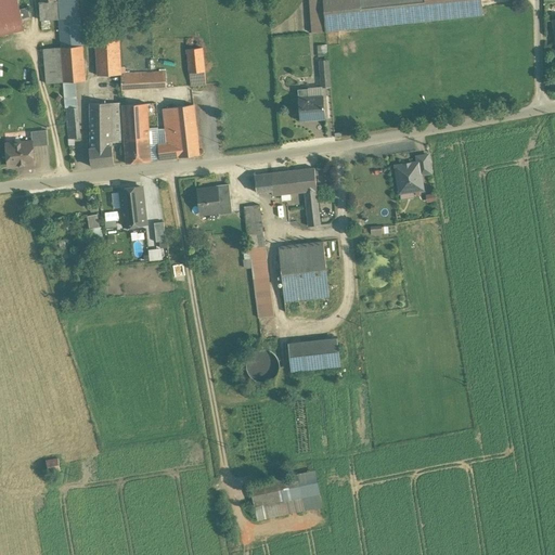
[(16,0),(0,0),(0,22),(21,17),(20,10),(16,0)]
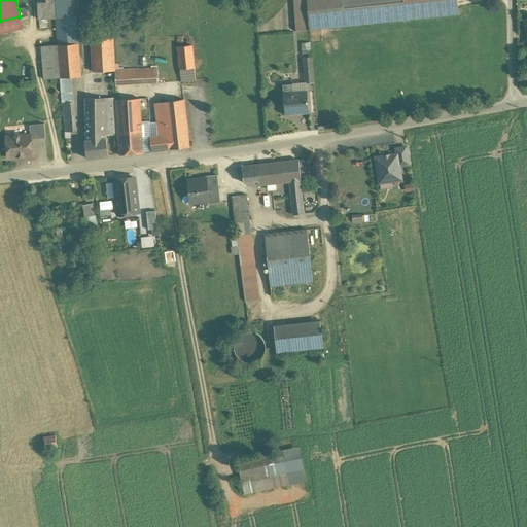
[(292,0),(296,32),(309,31),(306,0),(292,0)]
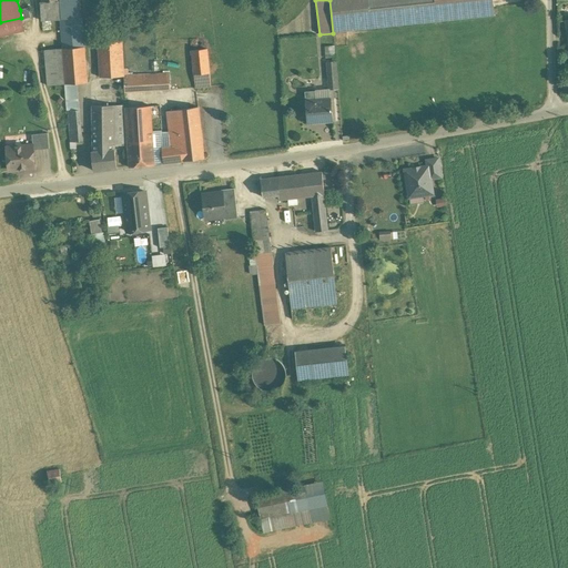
[(416,0),(330,0),(333,32),(419,23),(417,7),(416,0)]
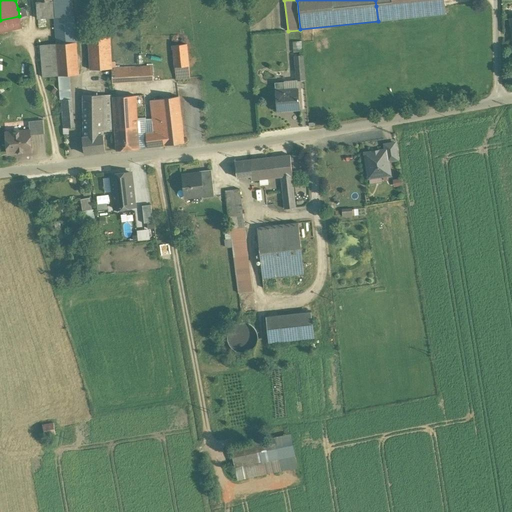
[(443,0),(436,0),(376,6),(378,21),(445,14),(443,0)]
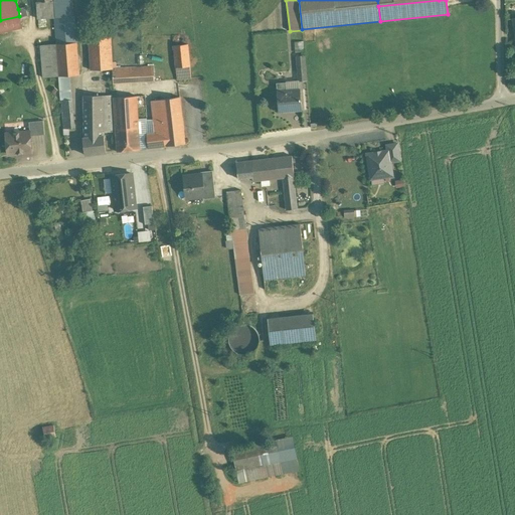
[(53,1),(37,2),(38,7),(36,8),(37,19),(54,18),(53,1)]
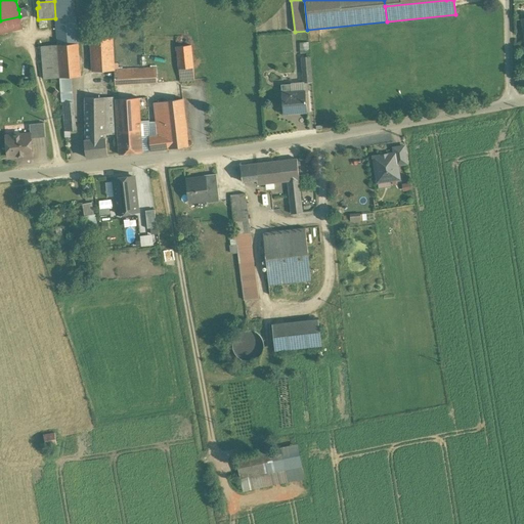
[(26,7),(18,9),(19,16),(20,17),(29,15),(26,7)]
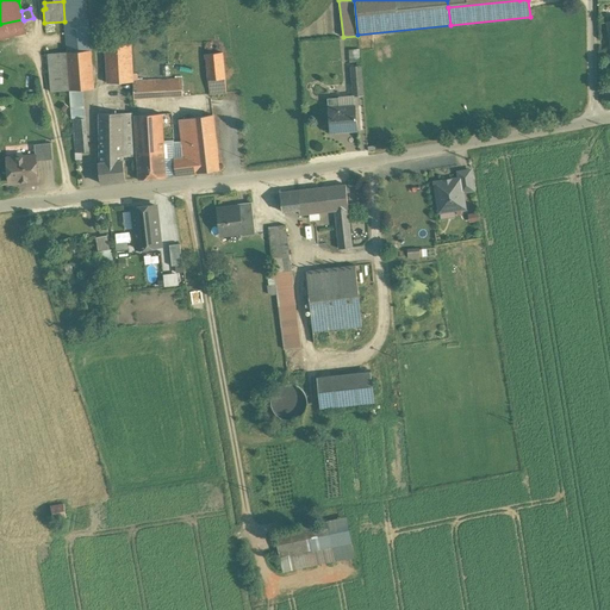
[(64,22),(67,53),(86,51),(83,20),(64,22)]
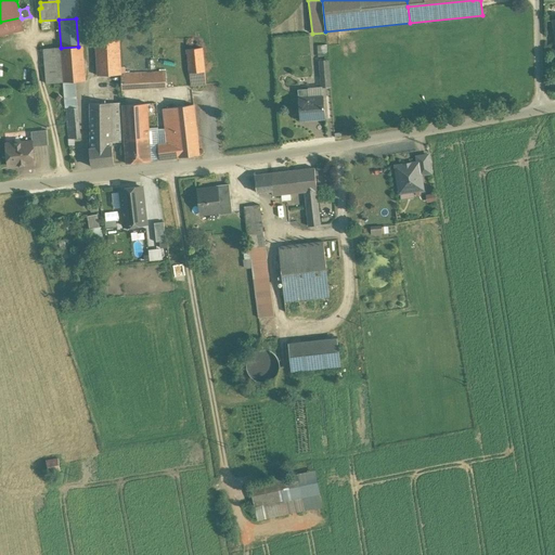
[(119,39),(97,40),(97,48),(100,48),(101,73),(98,74),(98,76),(120,75),(119,39)]
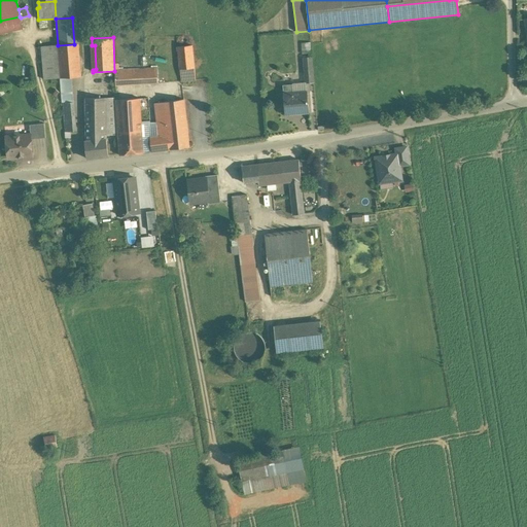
[(74,44),(58,45),(61,78),(71,77),(81,76),(78,43),(74,44)]
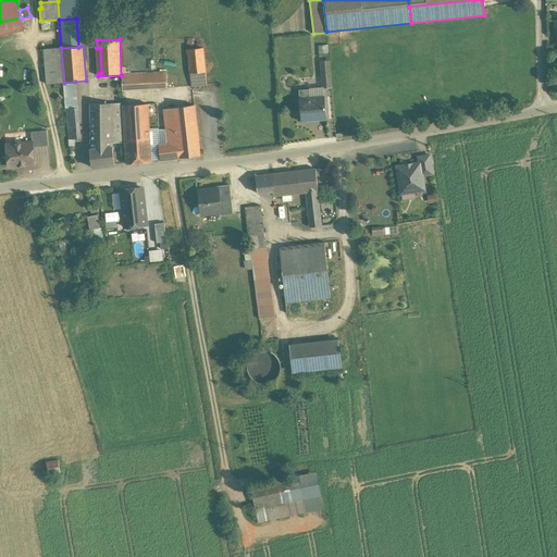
[(64,83),(61,48),(44,49),(47,84),(64,83)]
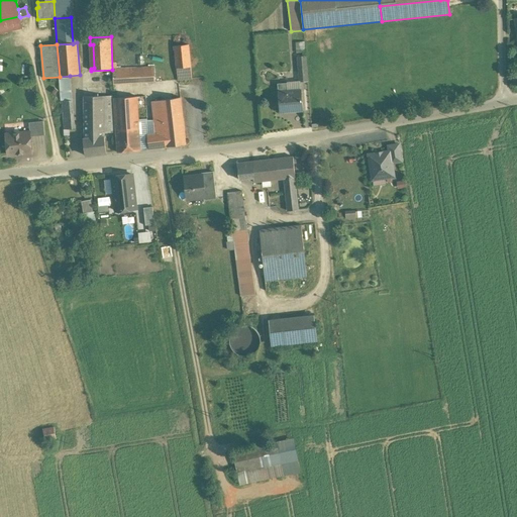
[(188,44),(174,45),(177,68),(191,67),(188,44)]
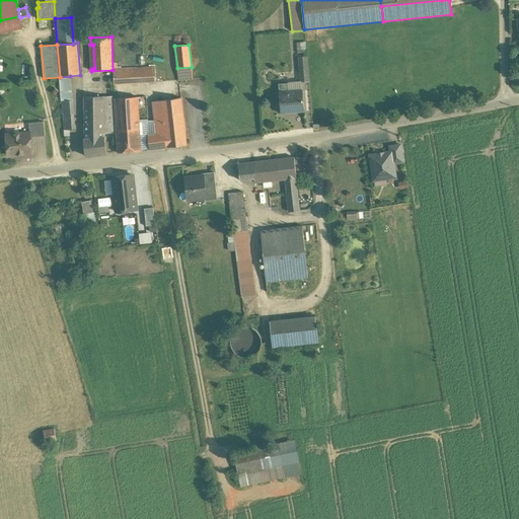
[(306,56),(298,57),(299,69),(307,69),(306,56)]
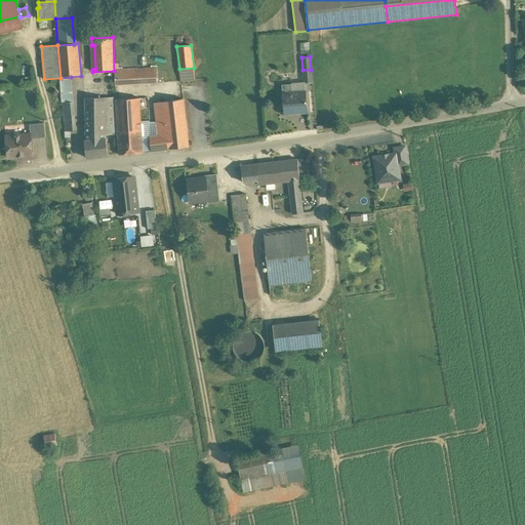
[(164,68),(135,69),(136,84),(164,82),(164,68)]
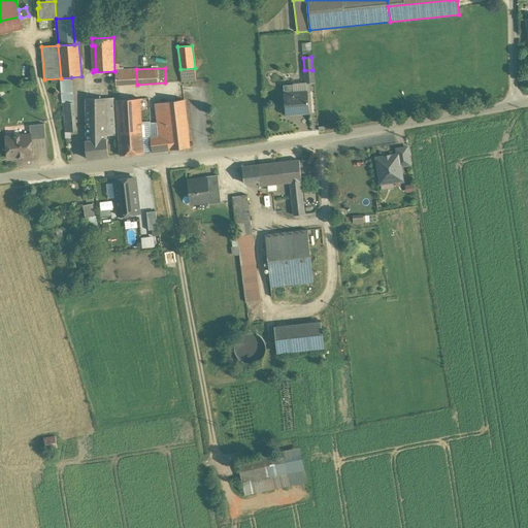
[(195,68),(180,69),(182,81),(196,80),(195,68)]
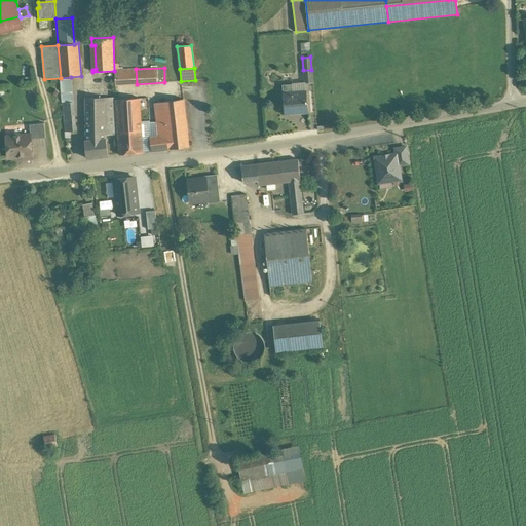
[(136,69),(114,71),(115,85),(137,84),(136,69)]
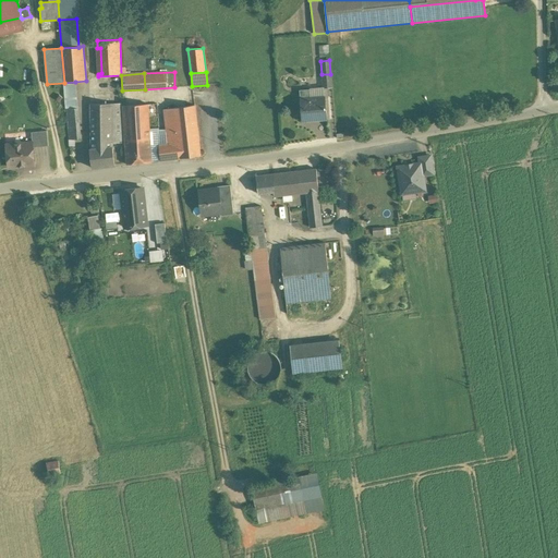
[(330,74),(322,74),(323,88),(324,88),(331,87),(330,74)]
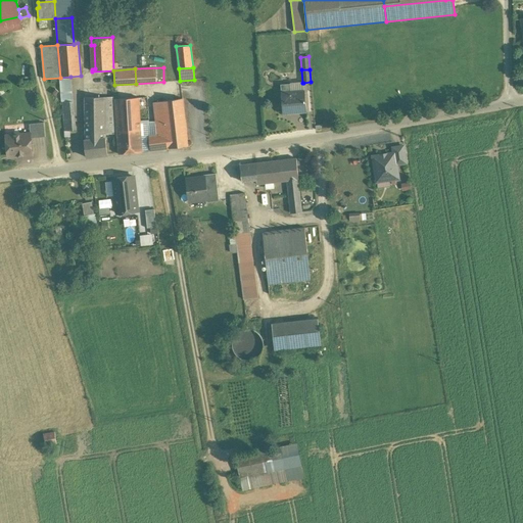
[(70,77),(60,78),(64,131),(72,130),(76,130),(70,77)]
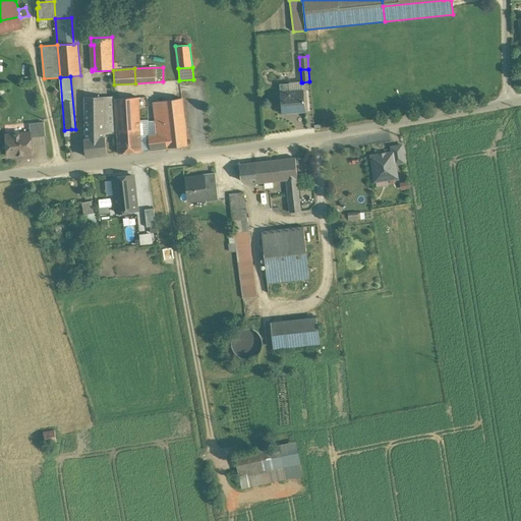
[(301,82),(280,84),(282,113),(291,113),(291,111),(304,110),(304,112),(305,112),(303,91),(302,82),(301,82)]
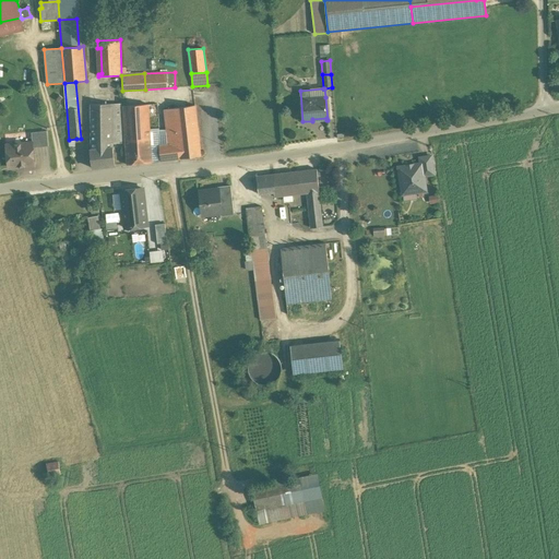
[(120,104),(91,105),(92,141),(111,140),(111,143),(120,143),(120,104)]
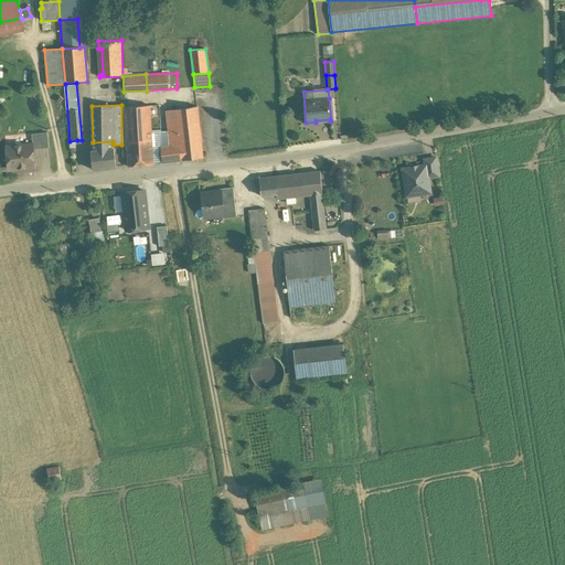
[(125,107),(127,141),(152,140),(151,131),(150,106),(125,107)]
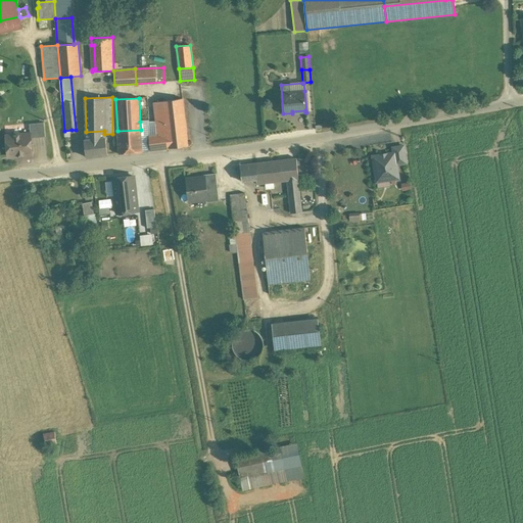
[(182,98),(163,101),(169,148),(188,146),(182,98)]
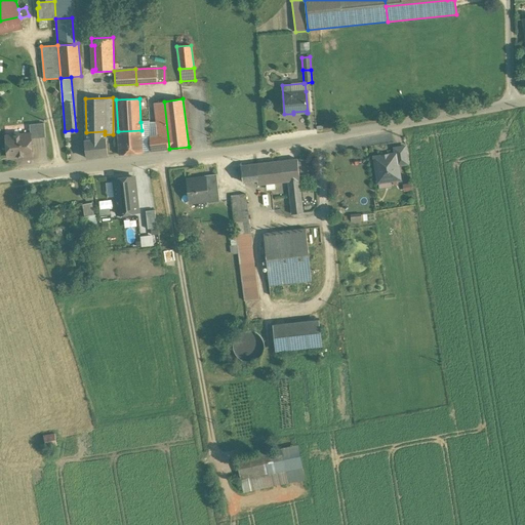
[(164,102),(154,103),(156,122),(158,136),(151,136),(150,136),(152,151),(169,149),(164,102)]
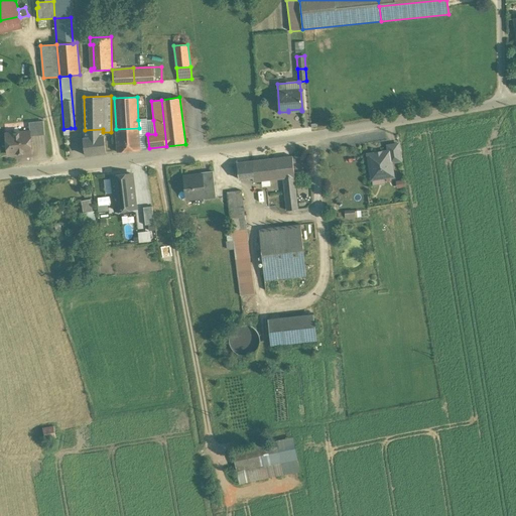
[(148,134),(147,120),(138,120),(139,128),(140,150),(149,148),(147,134),(148,134)]
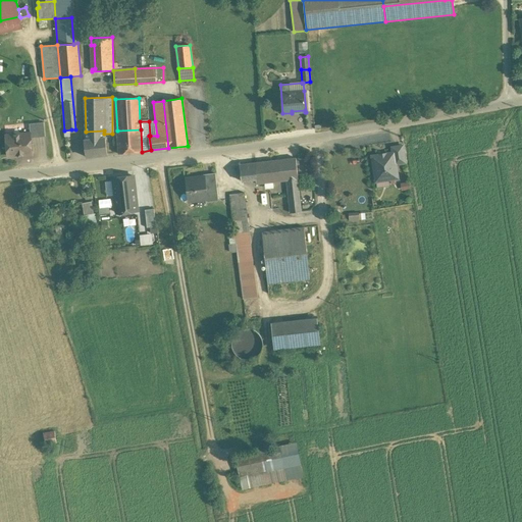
[(155,121),(149,121),(150,136),(157,136),(155,121)]
